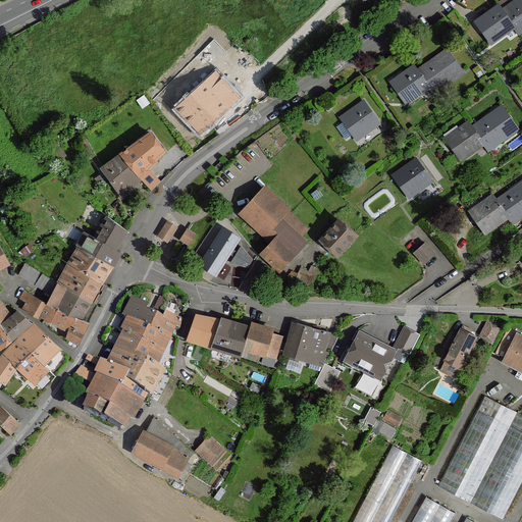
[(515,2),(503,10),(513,24),(517,30),(521,27),(521,0),(517,5),(515,2)]
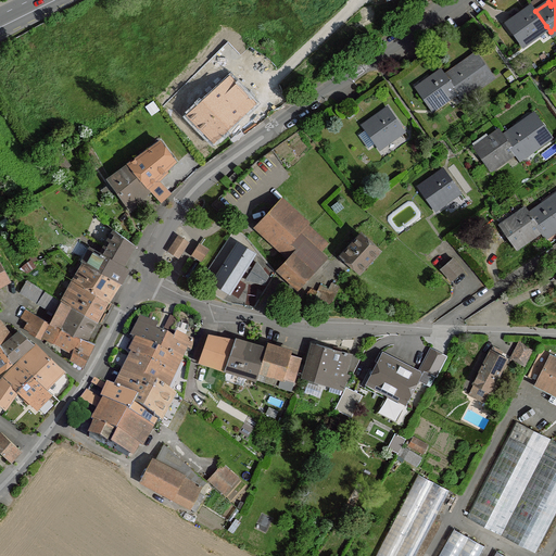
[(535,11),(532,5),(522,13),(525,16),(510,26),(525,46),(539,35),(536,33),(546,26),(535,11)]
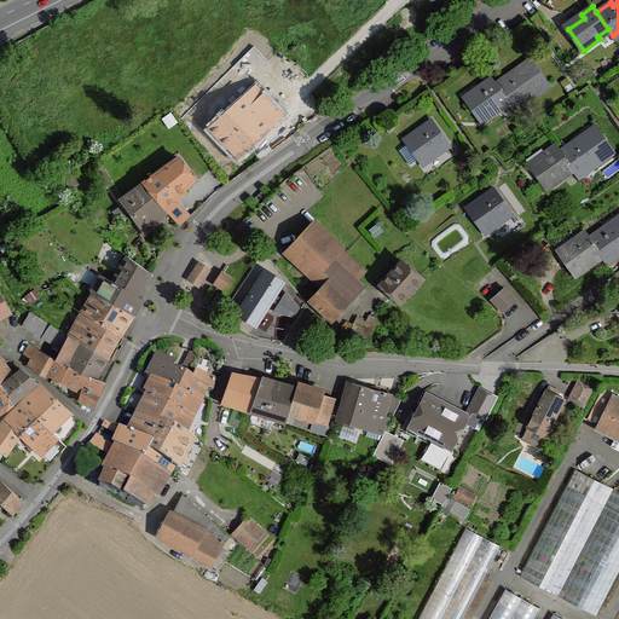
[(541,13),(532,19),(543,35),(551,29),(541,13)]
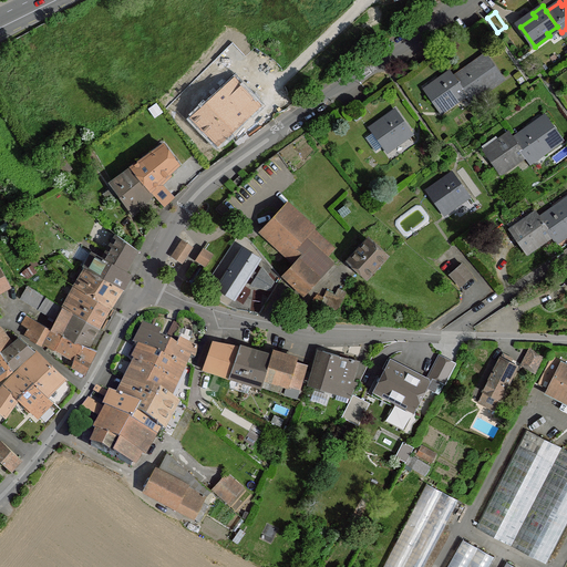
[(493,33),(484,20),(471,29),(481,42),(493,33)]
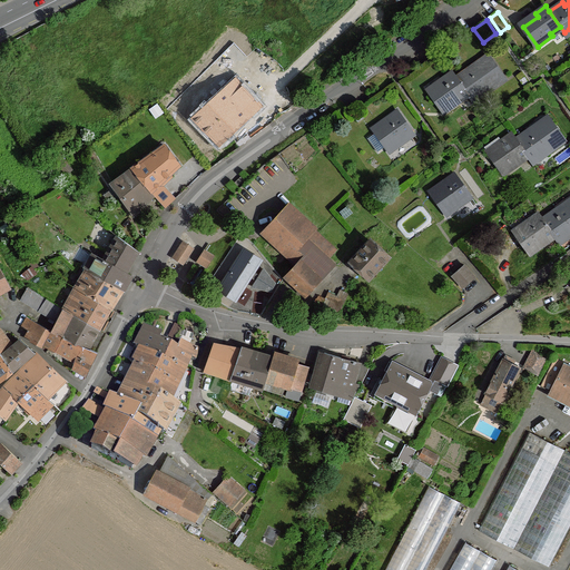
[(483,42),(473,29),(467,35),(477,47),(483,42)]
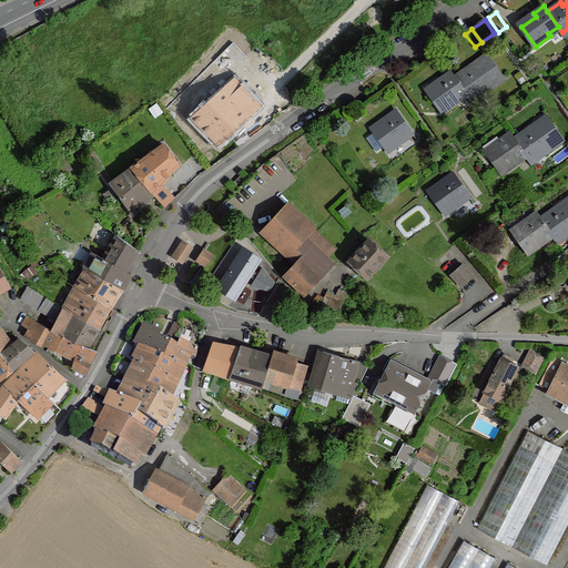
[(468,69),(455,78),(466,92),(470,99),(483,90),(485,93),(505,79),(489,58),(470,72),(468,69)]
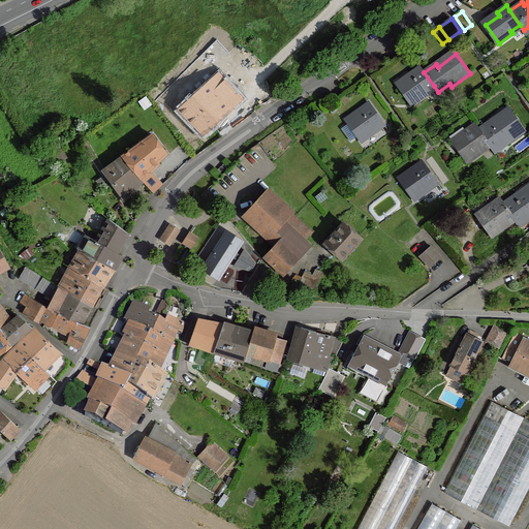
[(424,72),(419,67),(410,73),(412,76),(399,87),(412,105),(427,95),(425,93),(434,86),(424,72)]
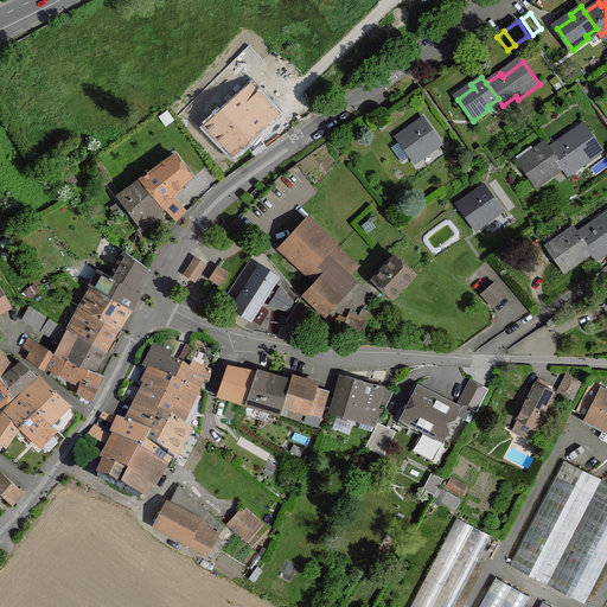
[(251,85),(209,126),(235,154),(278,114),(251,85)]
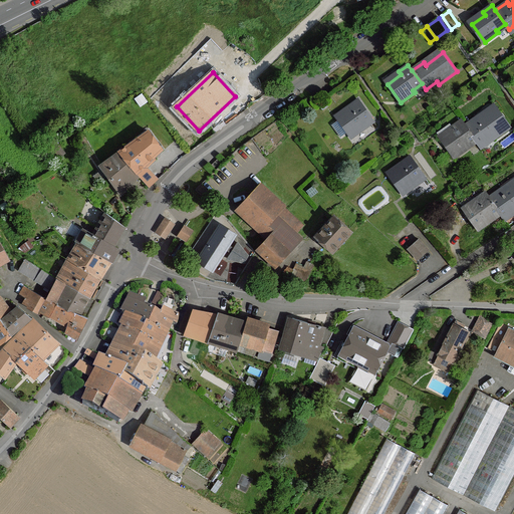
[(371,118),(358,100),(349,106),(351,109),(338,119),(351,138),(365,127),(363,124),(371,118)]
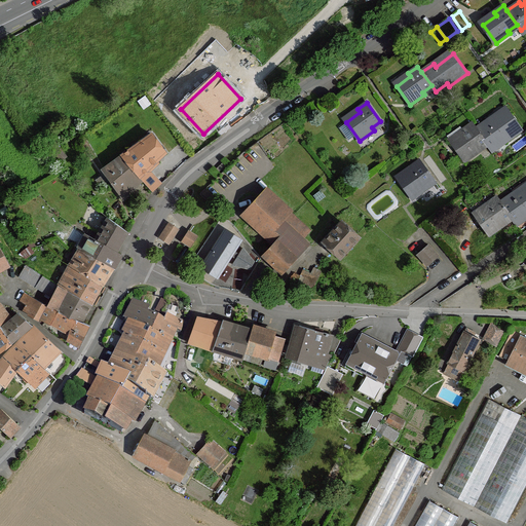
[(489,120),(477,128),(487,143),(491,148),(502,141),(504,143),(523,130),(509,111),(491,123),(489,120)]
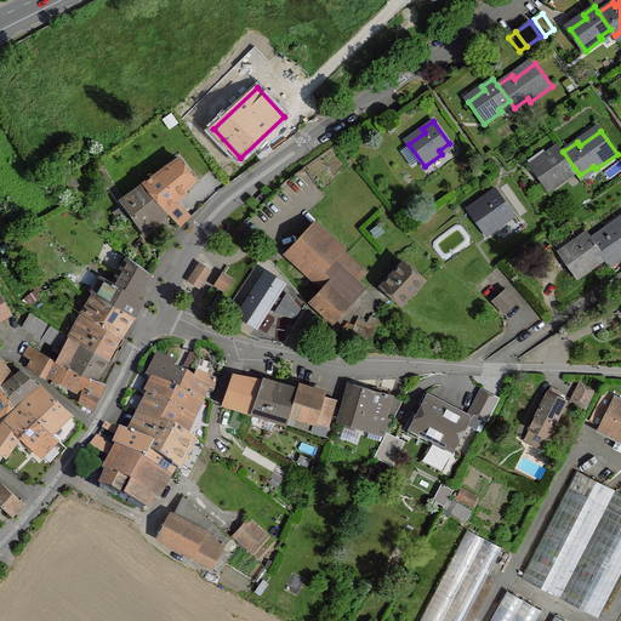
[(563,152),(559,146),(547,154),(551,158),(535,169),(550,191),(567,178),(564,176),(575,169),(563,152)]
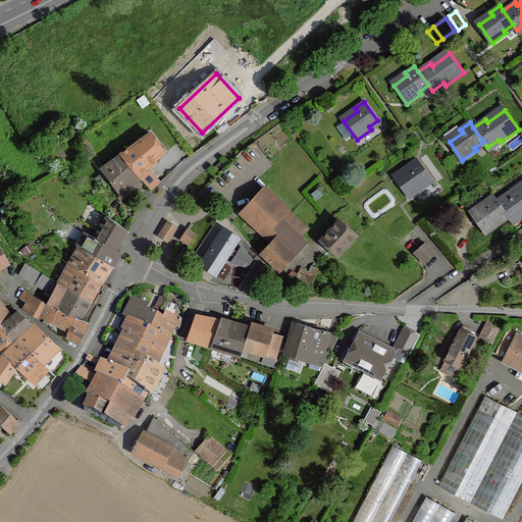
[(121,155),(139,176),(148,168),(165,151),(151,134),(121,155)]
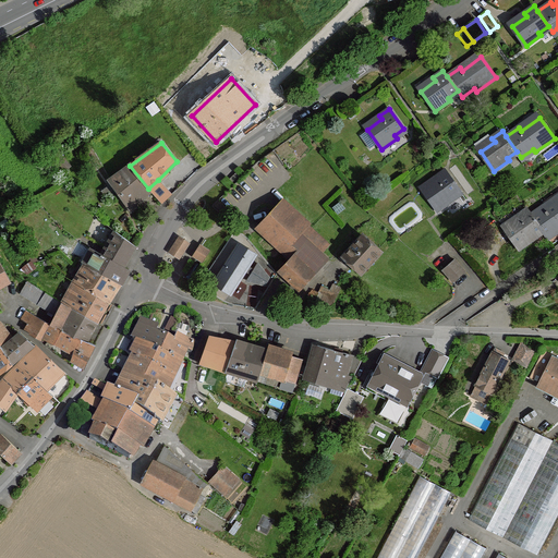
[(130,207),(148,189),(130,166),(110,180),(130,207)]
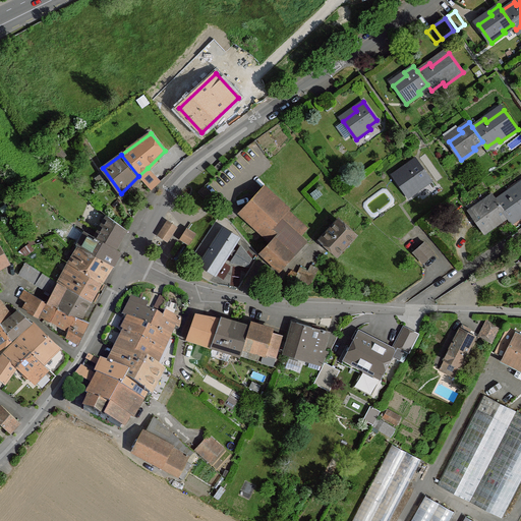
[(429,178),(416,159),(407,166),(408,169),(396,179),(409,197),(422,187),(420,184),(429,178)]
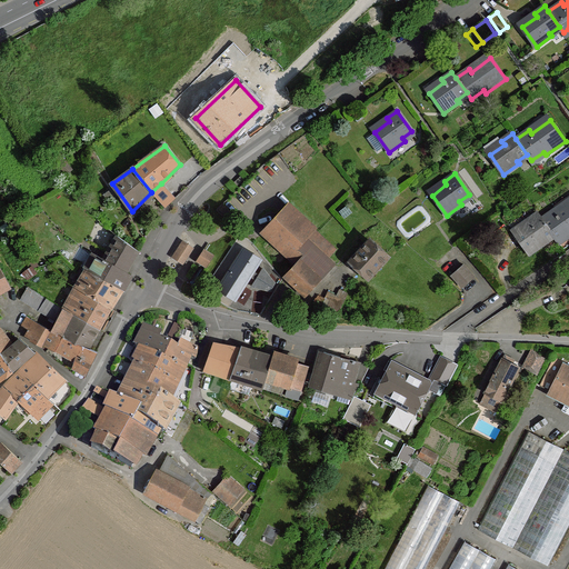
[(161,183),(151,192),(166,208),(175,200),(161,183)]
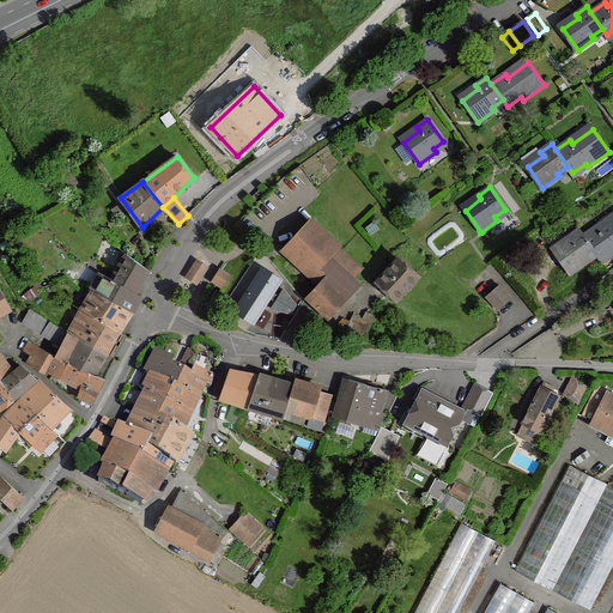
[(311,220),(284,250),(319,286),(323,283),(345,302),(360,285),(353,278),(331,256),(339,248),(340,247),(311,220)]
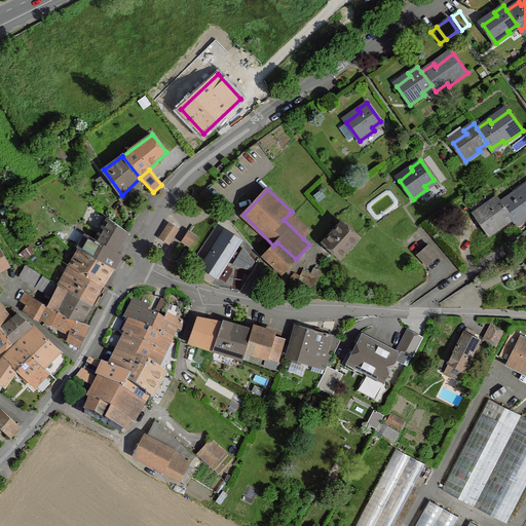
[(513,194),(501,202),(511,217),(515,222),(525,215),(525,189),(515,197),(513,194)]
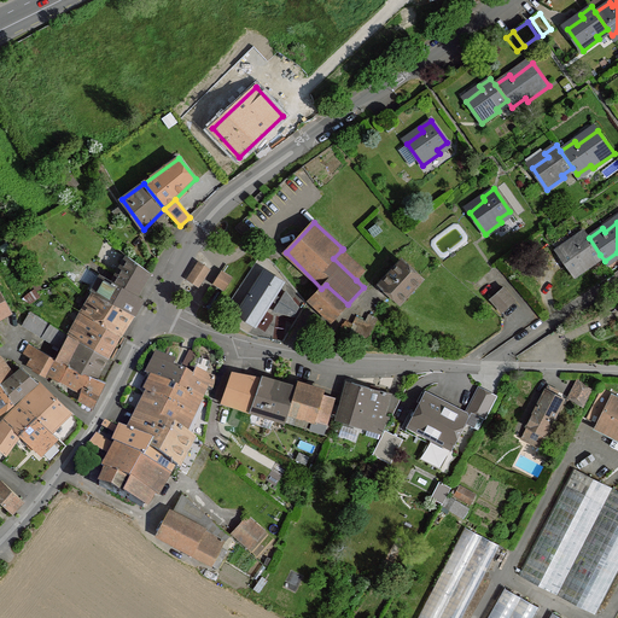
[(589,238),(584,232),(573,240),(576,244),(560,255),(576,277),(592,264),(590,262),(600,255),(589,238)]
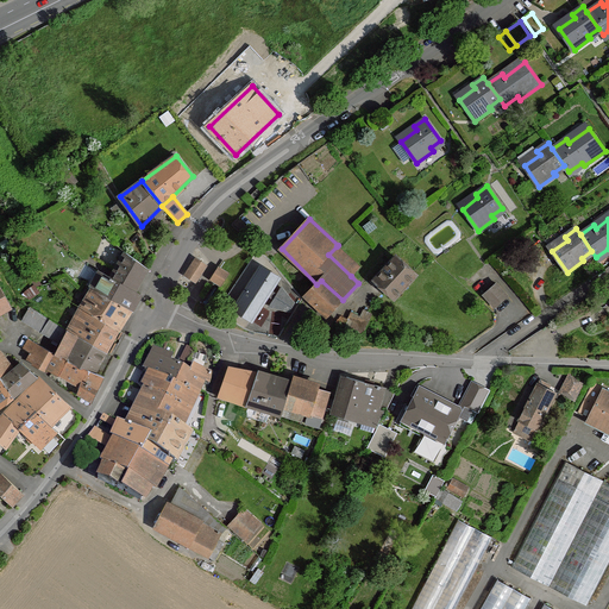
[(359,268),(337,246),(328,255),(351,276),(359,268)]
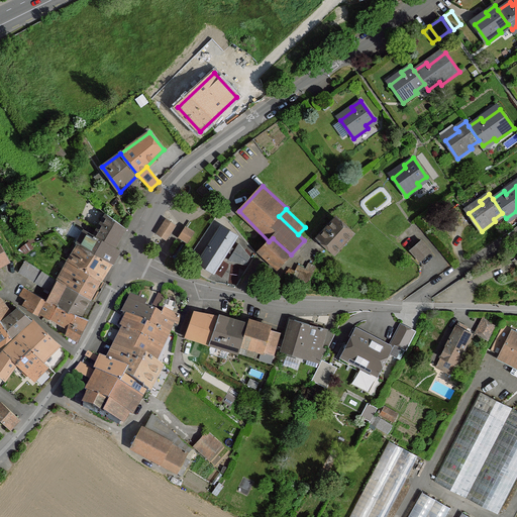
[(108,215),(96,237),(115,247),(126,228),(108,215)]
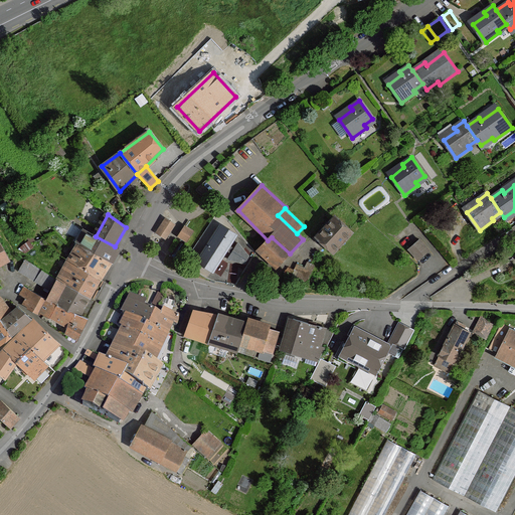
[(166,215),(157,231),(169,238),(178,222),(166,215)]
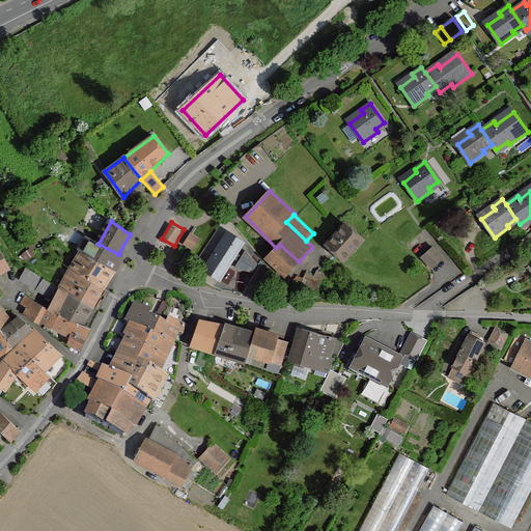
[(345,225),(328,244),(344,259),(362,240),(345,225)]
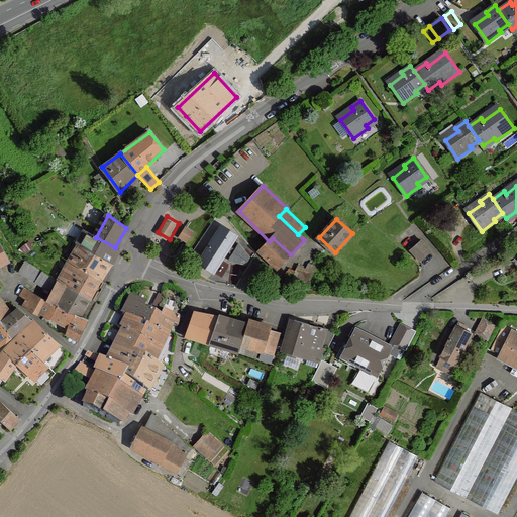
[(218,221),(196,262),(215,272),(237,231),(218,221)]
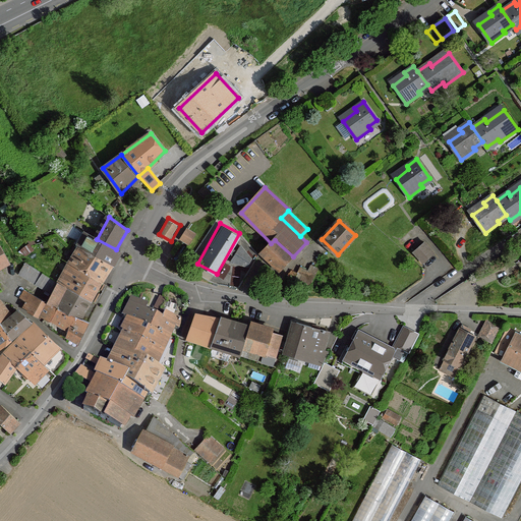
[(308,227),(307,229),(300,236),(306,242),(315,233),(308,227)]
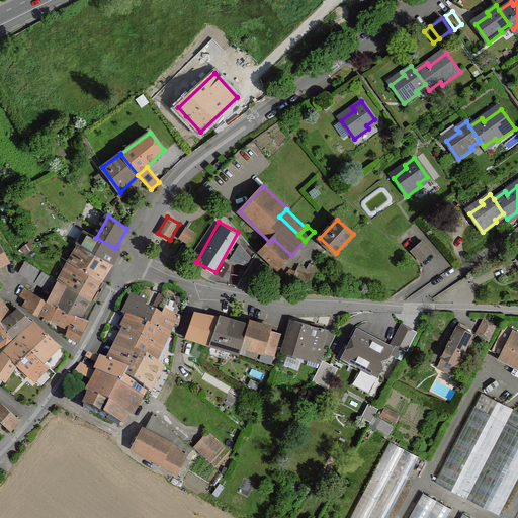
[(187,228),(180,238),(188,244),(195,234),(187,228)]
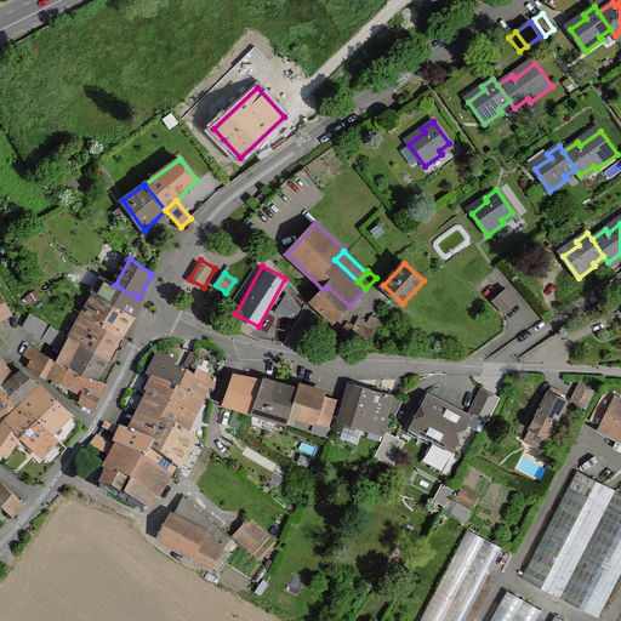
[(104,278),(93,295),(134,318),(143,301),(138,297),(115,285),(104,278)]
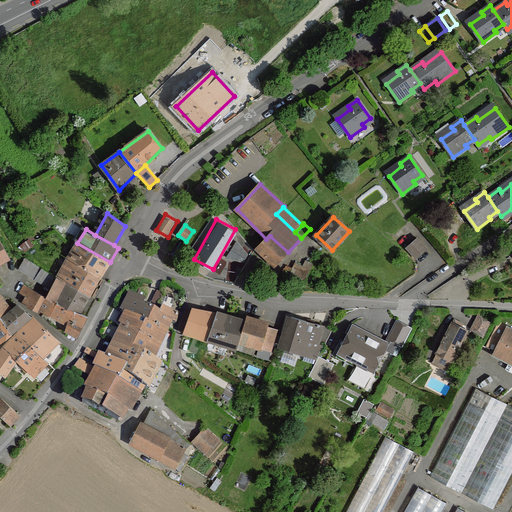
[(270,236),(266,239),(257,248),(276,265),(288,252),(270,236)]
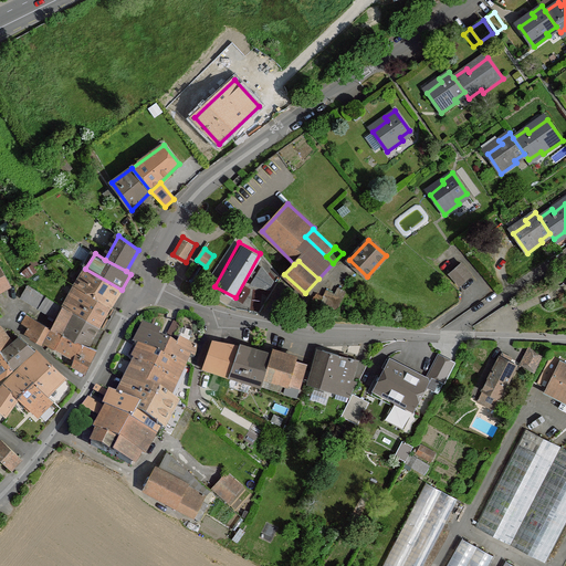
[(472,276),(462,264),(450,274),(461,286),(472,276)]
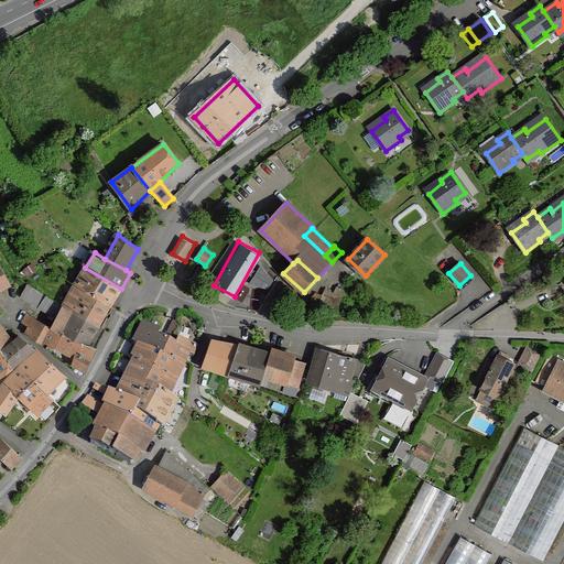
[(0,264),(0,288),(10,282),(2,270),(0,266),(0,264)]
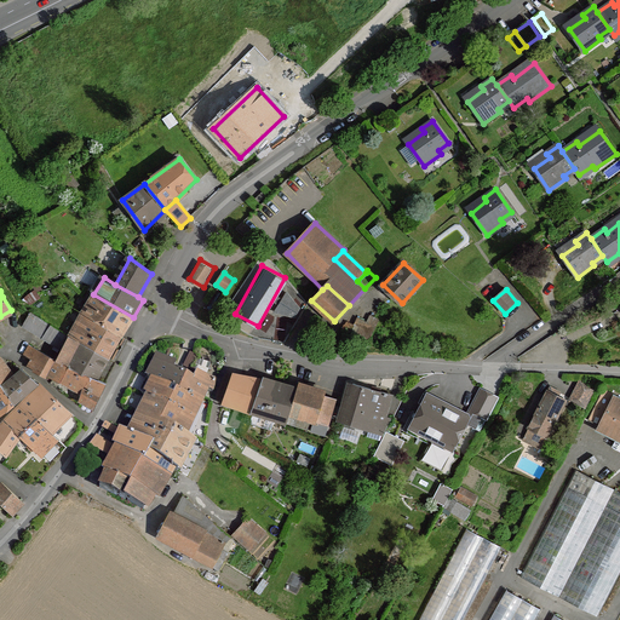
[(283,291),(275,309),(296,317),(303,299),(283,291)]
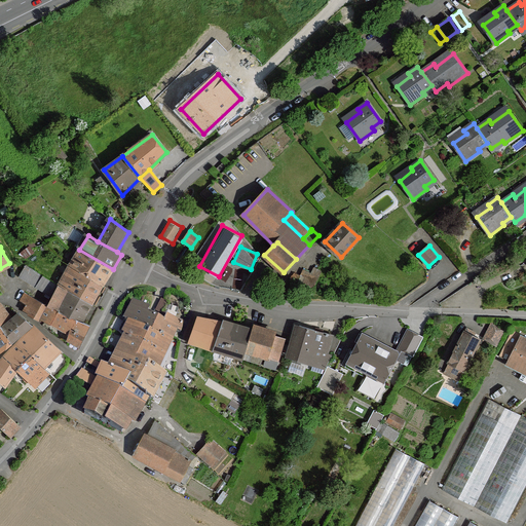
[(79,250),(70,265),(103,285),(104,284),(101,282),(104,275),(108,277),(113,269),(79,250)]
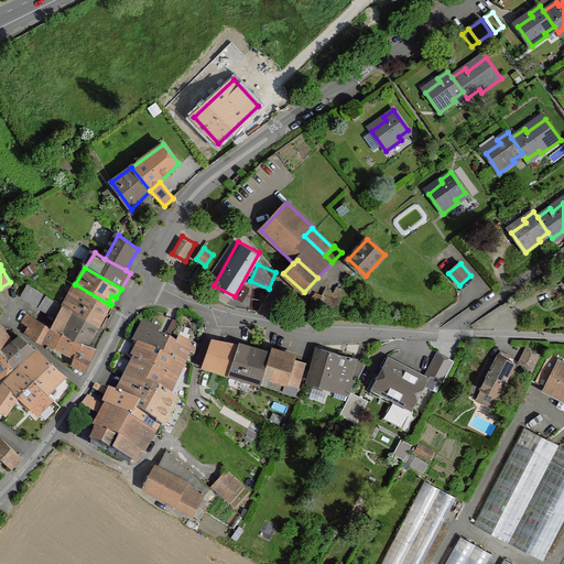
[(95,324),(99,326),(101,328),(133,274),(130,273),(121,289),(116,297),(111,295),(108,302),(111,304),(110,305),(75,284),(74,286),(106,305),(95,324)]
